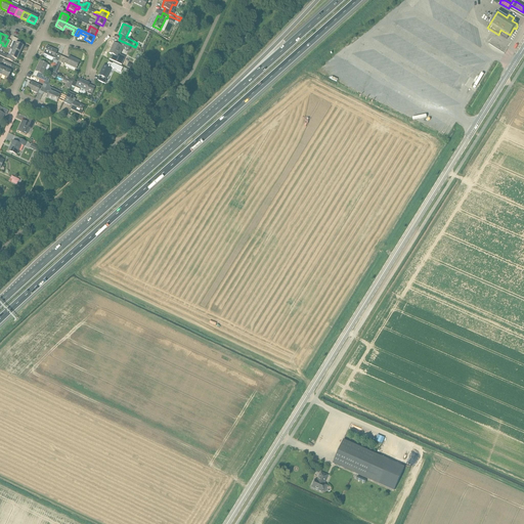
[(114,43),(110,53),(112,54),(110,59),(123,66),(126,58),(120,56),(123,50),(128,52),(129,50),(130,50),(132,46),(131,45),(119,40),(117,44),(114,43)]
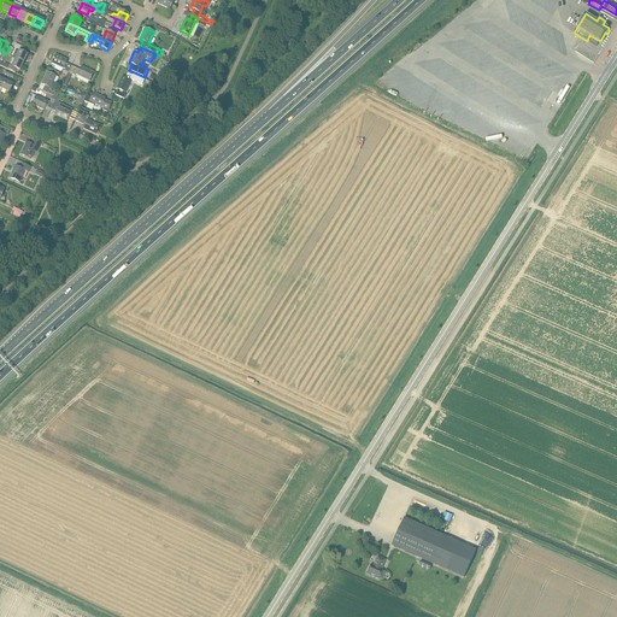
[(24,63),(28,54),(19,51),(16,59),(24,63)]
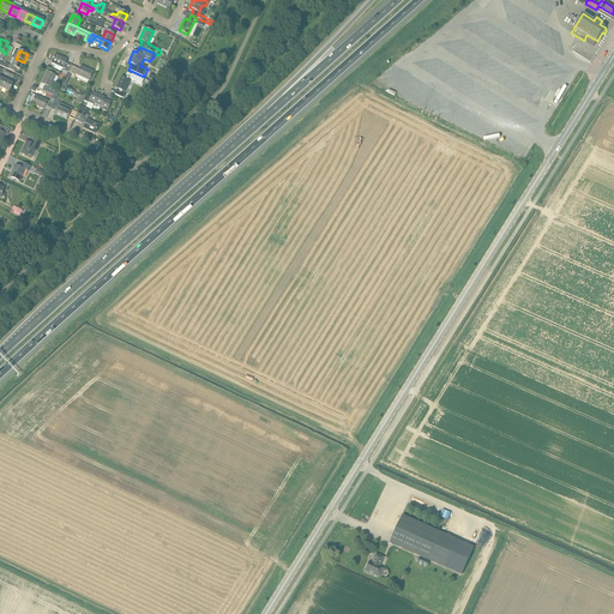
[(60,73),(66,76),(71,66),(66,64),(67,60),(55,54),(50,64),(65,70),(65,71),(62,70),(60,73)]
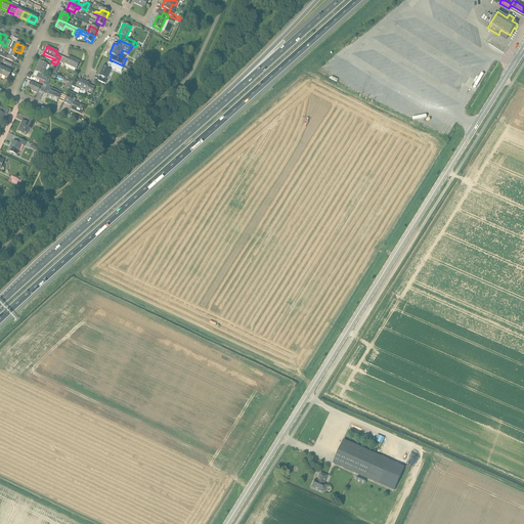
[(17,59),(20,53),(13,50),(9,56),(0,52),(0,55),(12,61),(14,58),(17,59)]
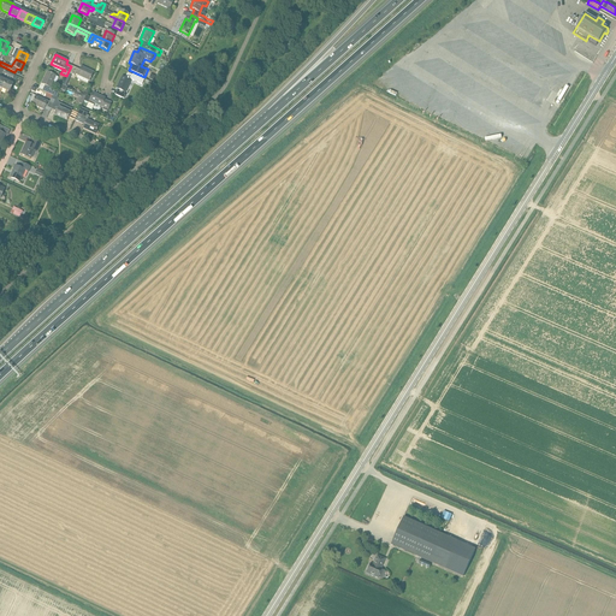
[(71,66),(66,76),(63,84),(66,86),(71,75),(75,76),(75,75),(89,81),(94,72),(82,66),(80,70),(71,66)]
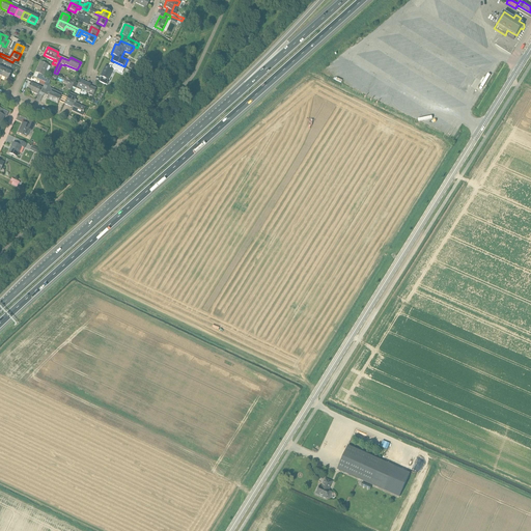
[(40,62),(35,73),(38,74),(36,79),(42,81),(43,81),(46,83),(49,84),(50,82),(43,78),(48,65),(46,64),(40,62)]
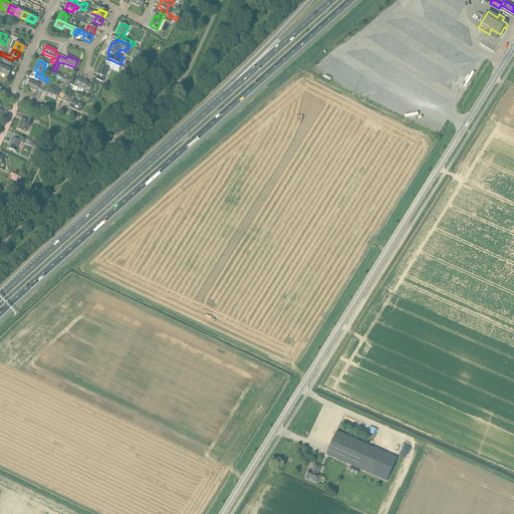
[(101,64),(96,74),(99,75),(97,80),(102,82),(103,82),(104,80),(103,79),(107,71),(116,75),(118,71),(108,67),(107,66),(106,65),(106,66),(101,64)]
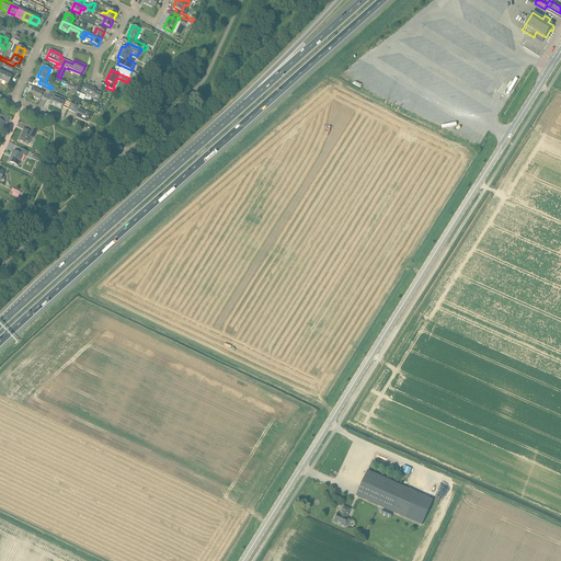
[(6,73),(2,81),(9,84),(12,77),(6,73)]
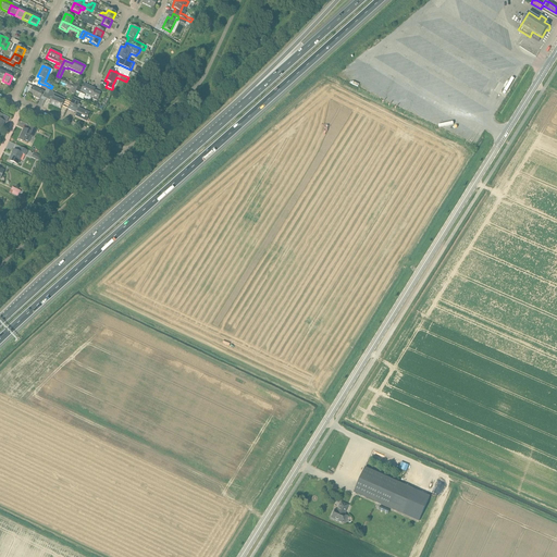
[(67,83),(65,87),(71,89),(70,93),(74,95),(77,87),(67,83)]
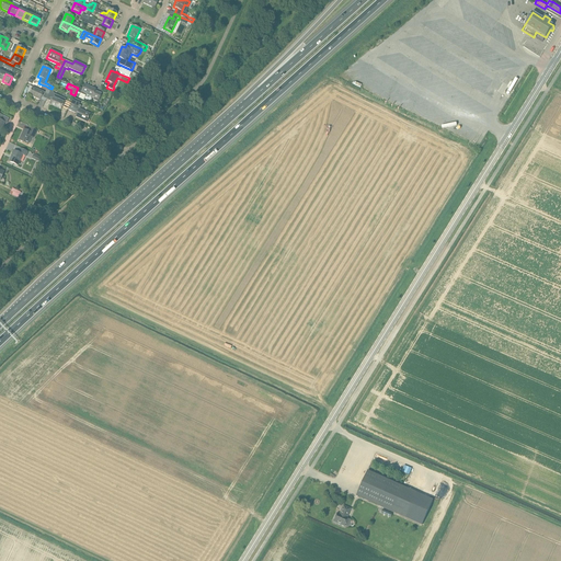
[(79,87),(77,92),(80,94),(79,98),(83,101),(87,94),(94,99),(93,101),(98,102),(102,94),(95,91),(95,89),(84,84),(83,89),(79,87)]
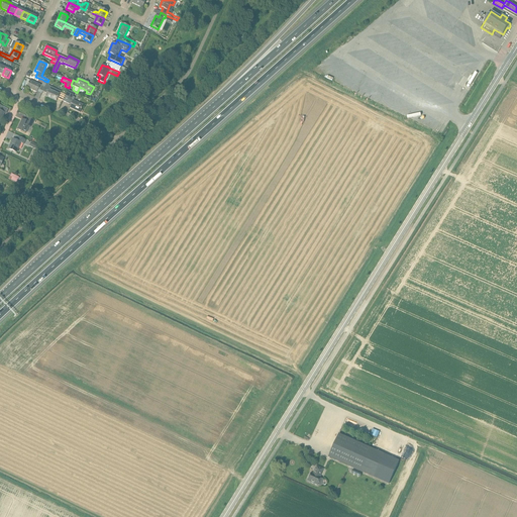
[(38,90),(42,92),(45,86),(47,82),(44,81),(41,86),(34,83),(30,81),(26,88),(36,93),(38,90)]
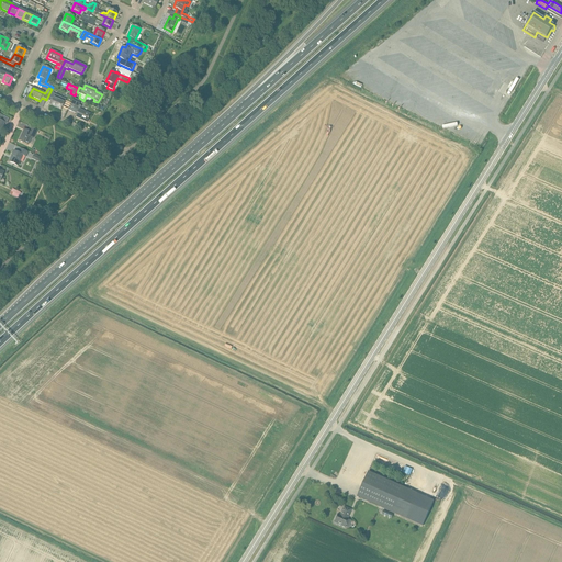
[(60,110),(63,105),(65,102),(52,97),(53,94),(49,93),(46,100),(52,102),(49,105),(60,110)]
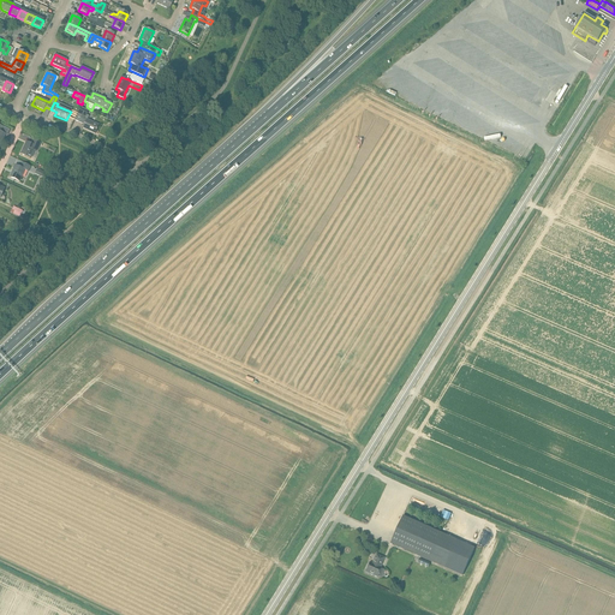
[(89,111),(81,108),(75,120),(84,125),(83,129),(95,133),(99,125),(88,120),(89,117),(87,115),(89,111)]
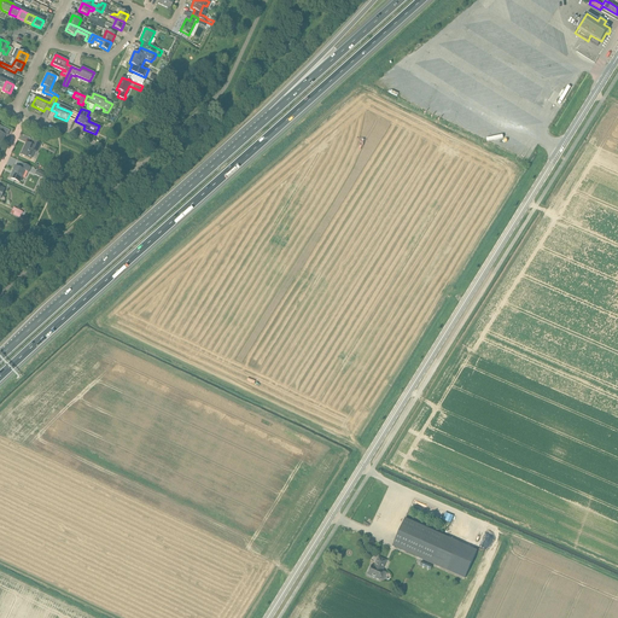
[(21,155),(27,157),(30,159),(35,151),(36,152),(39,150),(41,144),(33,140),(31,145),(27,143),(23,149),(24,150),(22,155),(21,155)]
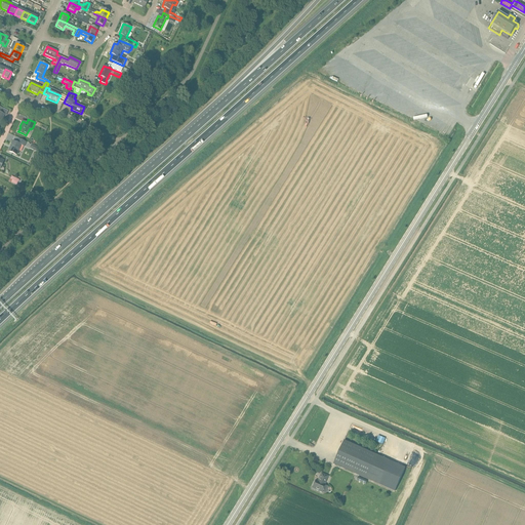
[(8,152),(13,154),(16,155),(22,146),(24,147),(26,143),(18,139),(16,143),(13,142),(10,147),(11,147),(9,152),(8,151),(8,152)]
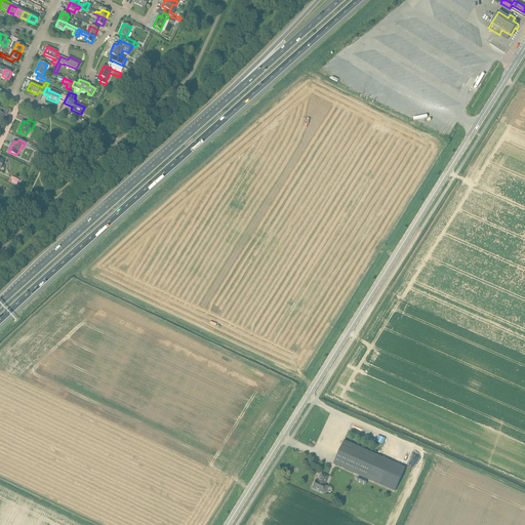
[(19,180),(11,176),(9,183),(16,186),(19,180)]
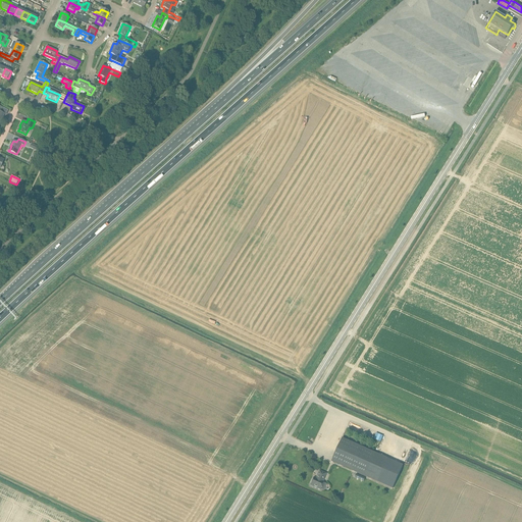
[(343,438),(331,461),(393,488),(403,465),(343,438)]
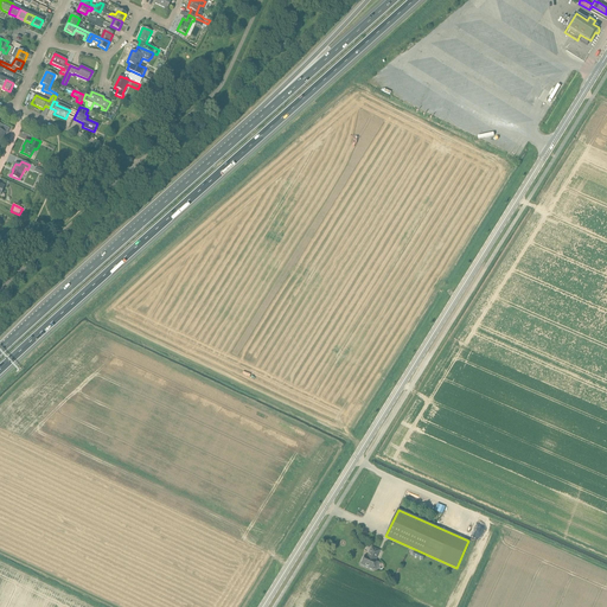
[(365,555),(364,556),(360,564),(372,570),(377,561),(376,560),(379,551),(371,548),(368,556),(365,555)]
